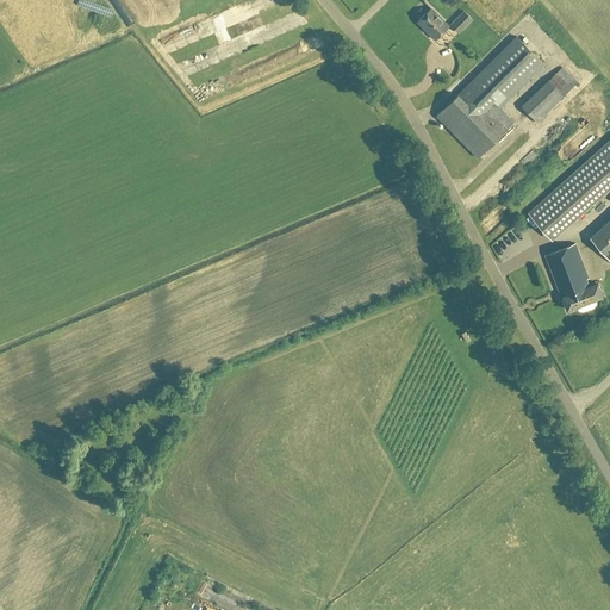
[(417,22),(436,41),(449,27),(430,8),(417,22)]
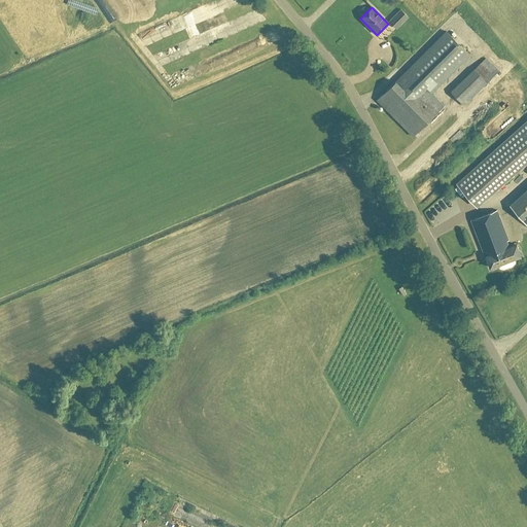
[(408,16),(400,9),(389,22),(396,29),(408,16)]
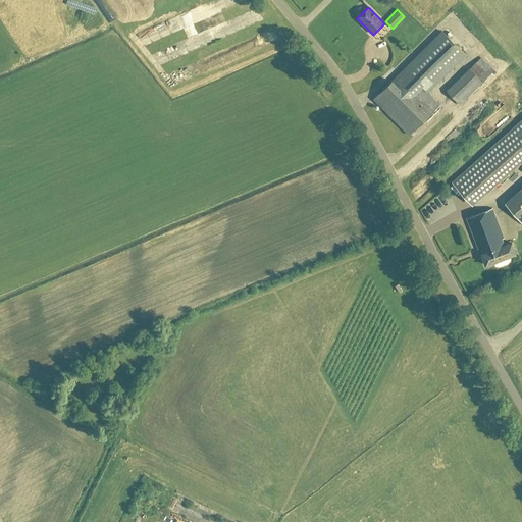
[(160,29),(145,36),(150,46),(164,39),(160,29)]
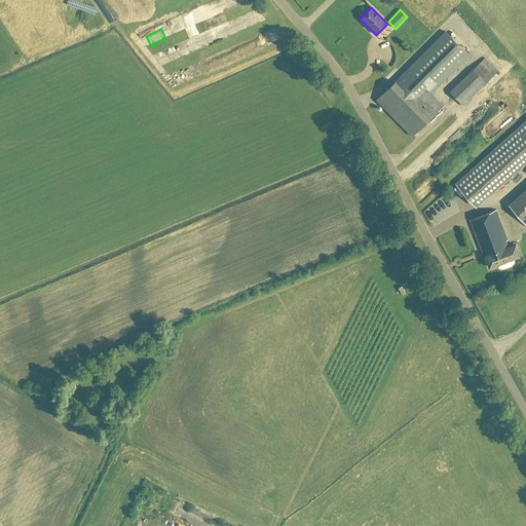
[(413,100),(424,87),(431,95),(468,57),(445,32),(395,81),(395,82),(413,100)]
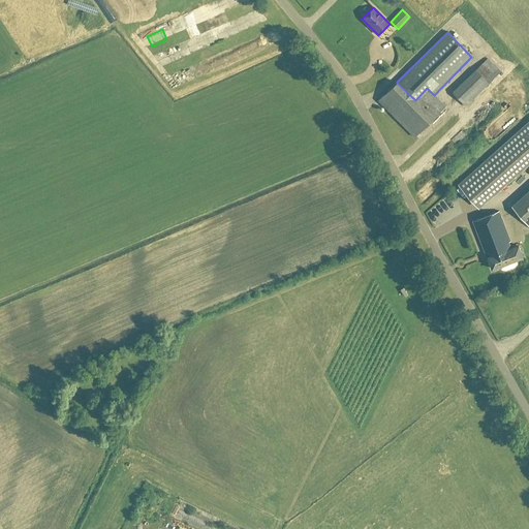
[(463,102),(491,84),(483,72),(456,90),(463,102)]
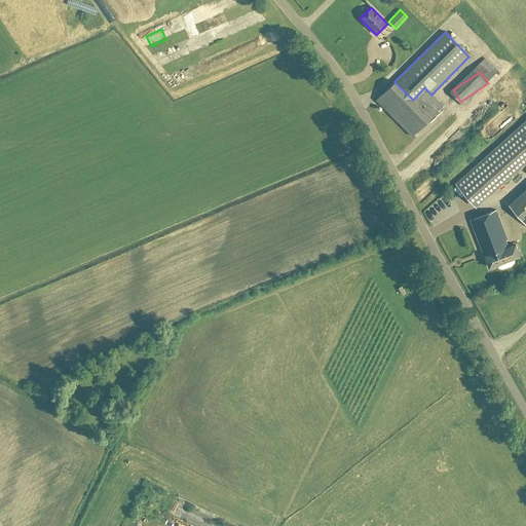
[(412,137),(433,115),(443,106),(431,95),(424,87),(413,100),(395,82),(376,101),(412,137)]
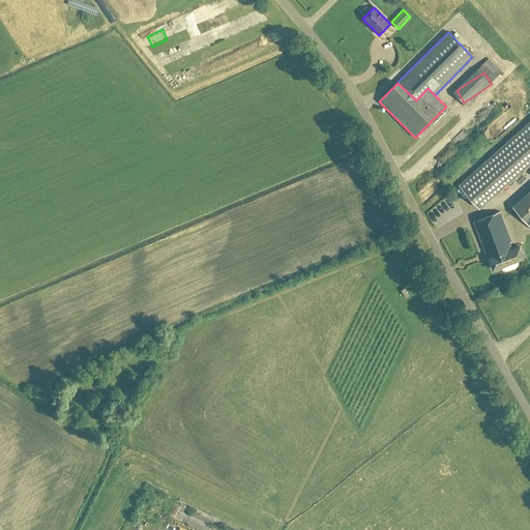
[(496,195),(529,164),(529,122),(529,123),(460,185),(473,200),(489,186),(496,195)]
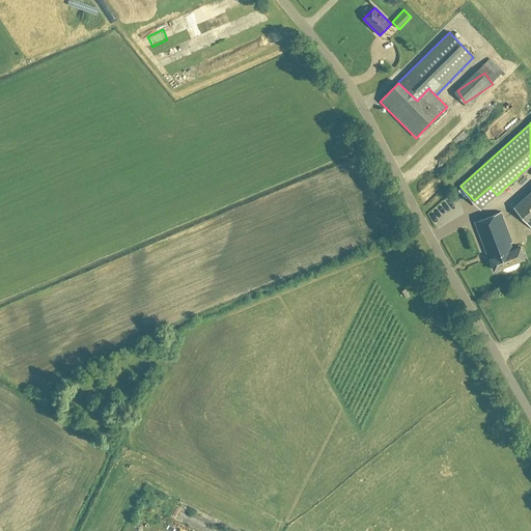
[(432,156),(436,162),(445,157),(442,151),(432,156)]
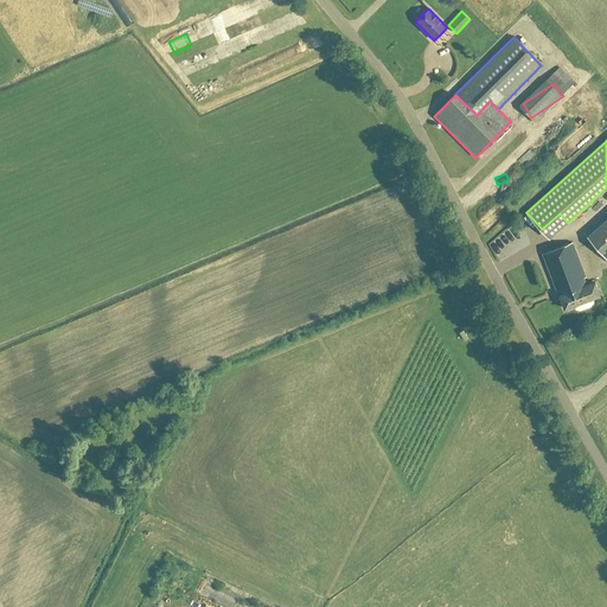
[(606,219),(606,221),(606,222),(606,230),(594,243),(606,257),(606,219)]
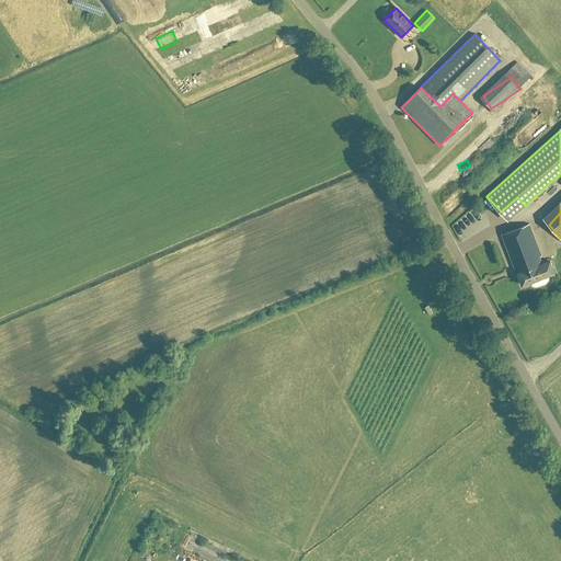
[(549,281),(547,276),(554,273),(550,261),(542,264),(540,258),(541,256),(529,225),(502,235),(517,274),(518,274),(523,286),(530,283),(531,286),(536,287),(547,284),(549,281)]
